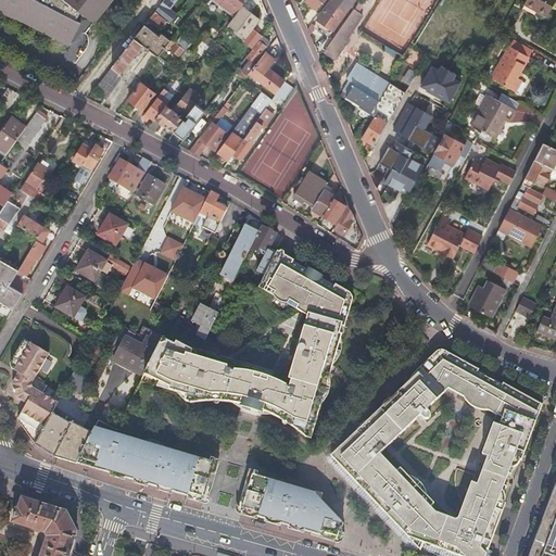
[(0,0),(0,11),(16,20),(17,19),(70,46),(71,42),(80,24),(76,22),(80,13),(90,21),(93,24),(112,0),(0,0)]
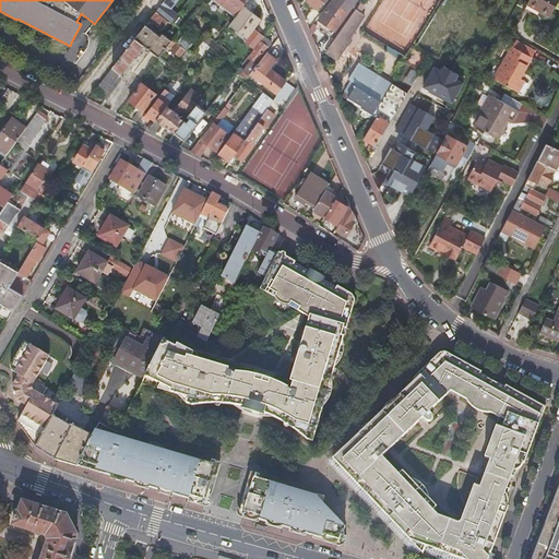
[(167,0),(158,12),(168,19),(179,4),(174,0),(167,0)]
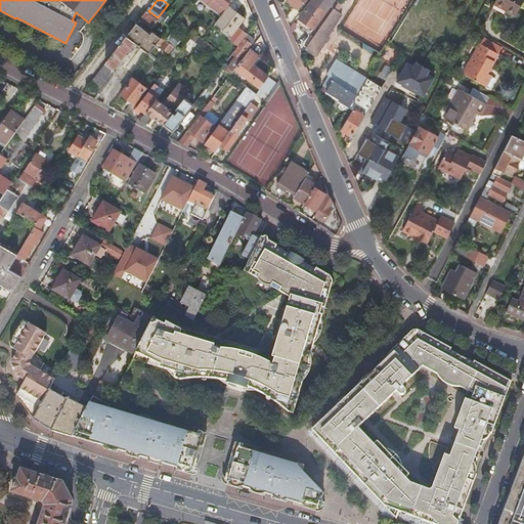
[(223,12),(229,4),(232,0),(217,0),(214,5),(223,12)]
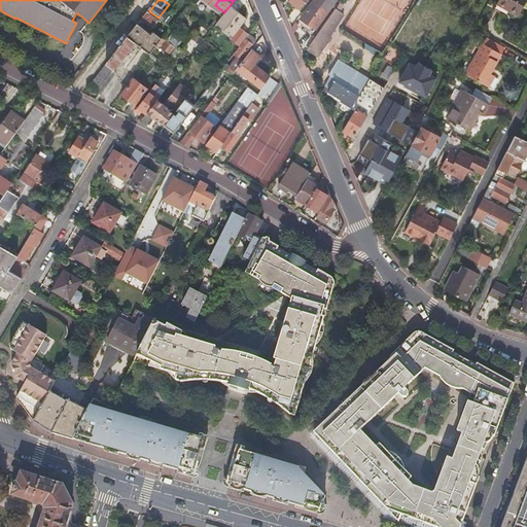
[(289,0),(288,1),(299,8),(305,0),(289,0)]
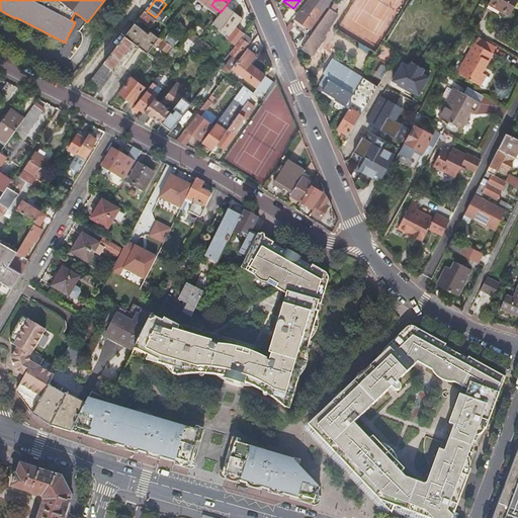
[(306,0),(308,1),(294,18),(310,29),(326,7),(323,5),(326,0),(306,0)]
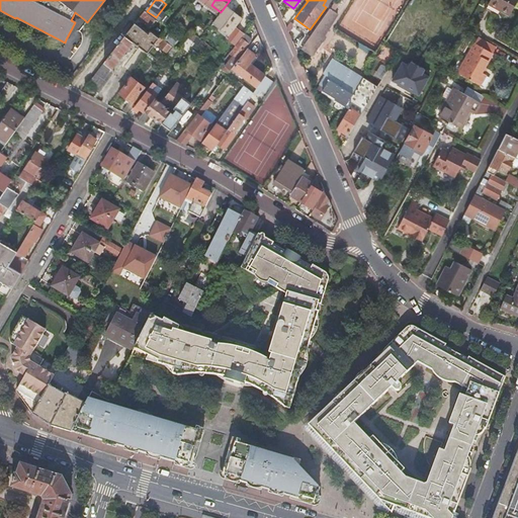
[(498,6),(511,13),(517,0),(491,0),(489,5),(497,9),(498,6)]
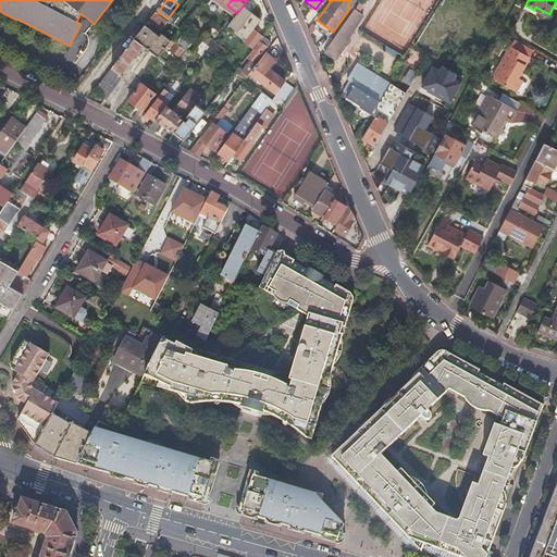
[(247,38),(255,28),(252,27),(260,17),(244,4),(237,13),(230,24),(247,38)]
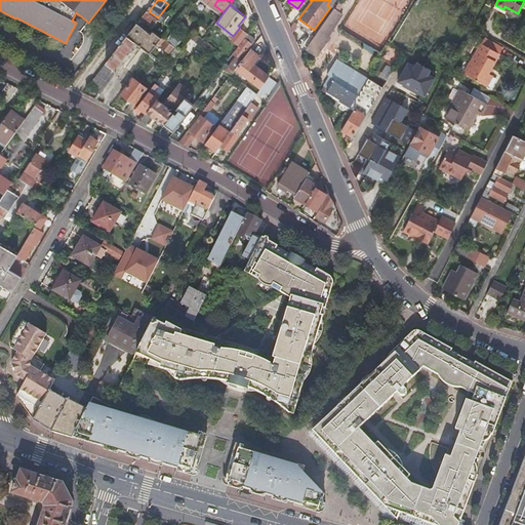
[(333,8),(306,48),(316,56),(330,37),(328,36),(342,14),(333,8)]
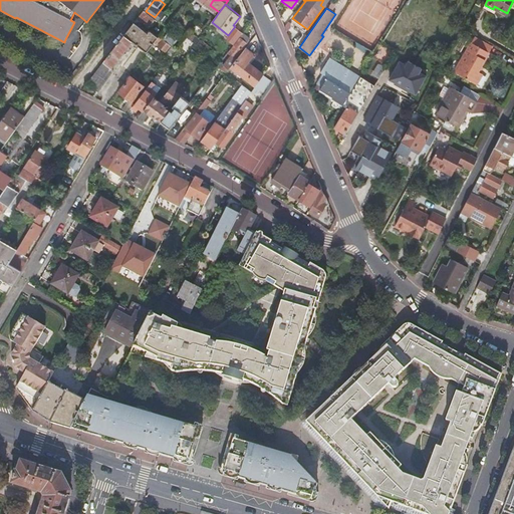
[(144,11),(136,21),(148,30),(156,20),(144,11)]
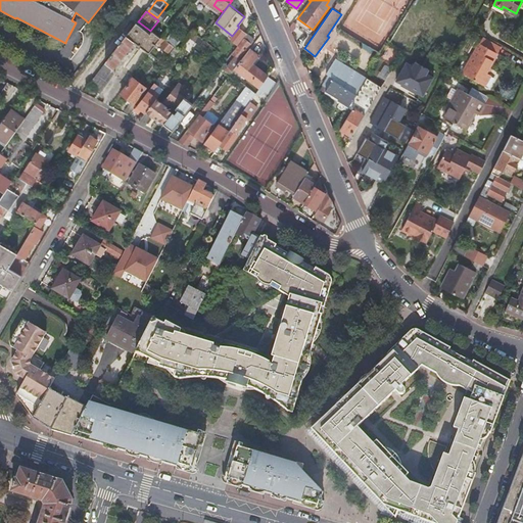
[(69,42),(85,19),(76,12),(72,20),(76,22),(66,40),(69,42)]
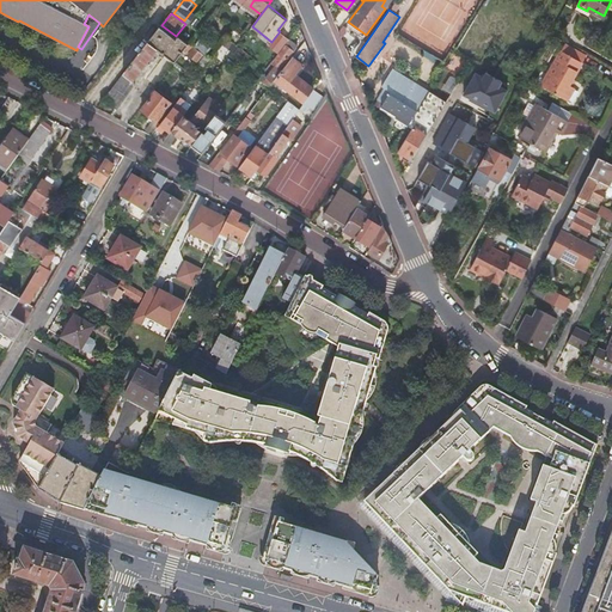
[(477,16),(458,50),(469,56),(478,41),(483,32),(489,22),(477,16)]
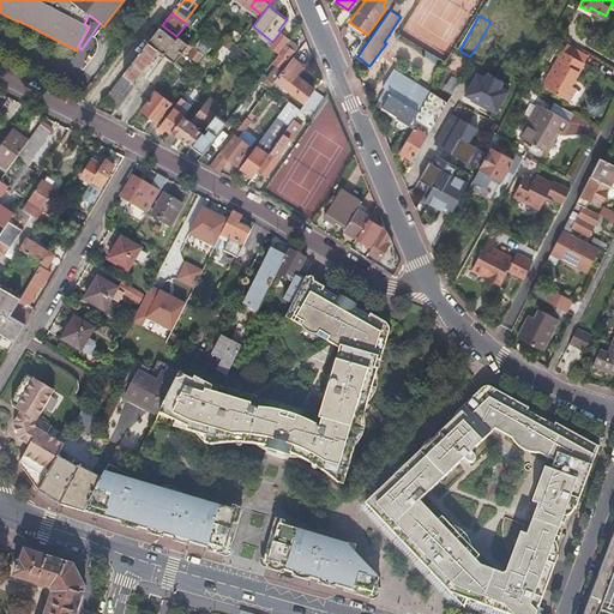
[(158,52),(175,64),(184,52),(188,46),(178,37),(175,40),(160,29),(104,100),(118,110),(137,85),(134,83),(158,52)]
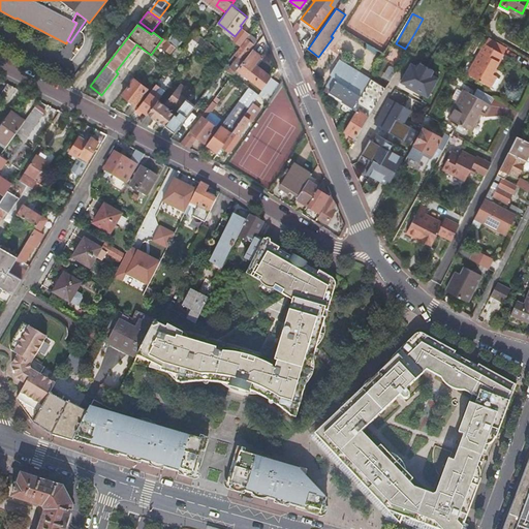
[(236,55),(251,34),(242,27),(235,36),(226,48),(236,55)]
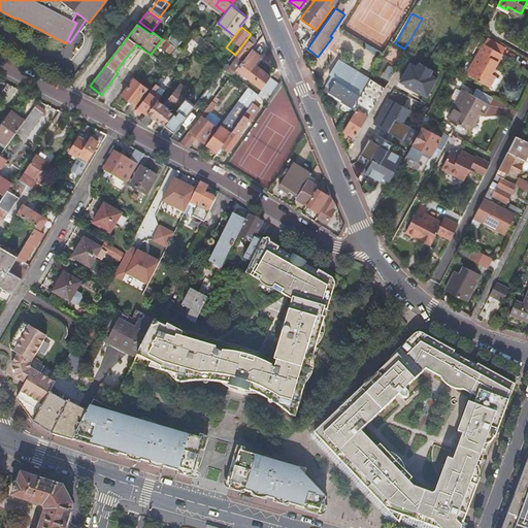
[(178,38),(169,30),(163,37),(173,45),(178,38)]
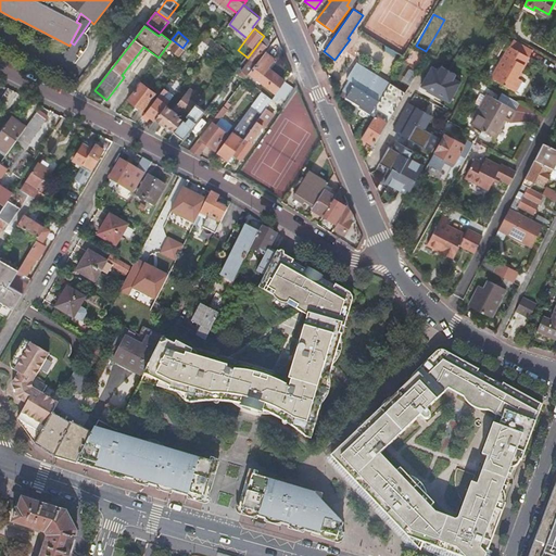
[(270,41),(264,36),(248,58),(251,61),(240,75),(244,79),(245,78),(249,74),(256,64),(254,63),(270,41)]
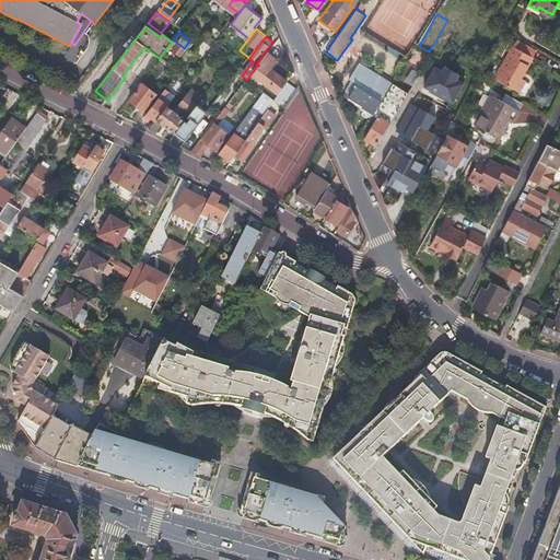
[(172,42),(167,47),(170,48),(171,47),(174,49),(173,50),(179,57),(185,49),(184,48),(173,39),(172,42)]
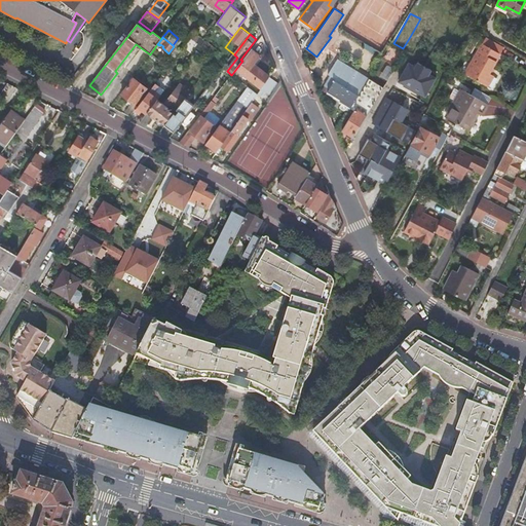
[(490,74),(505,47),(487,37),(466,75),(488,87),(494,76),(490,74)]
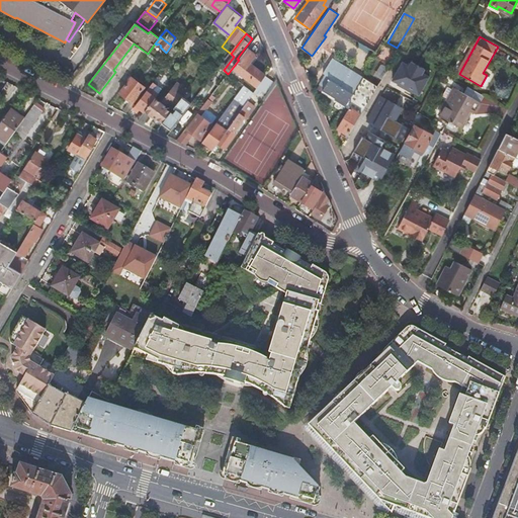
[(258,87),(266,75),(250,64),(256,56),(247,50),(239,60),(232,69),(258,87)]
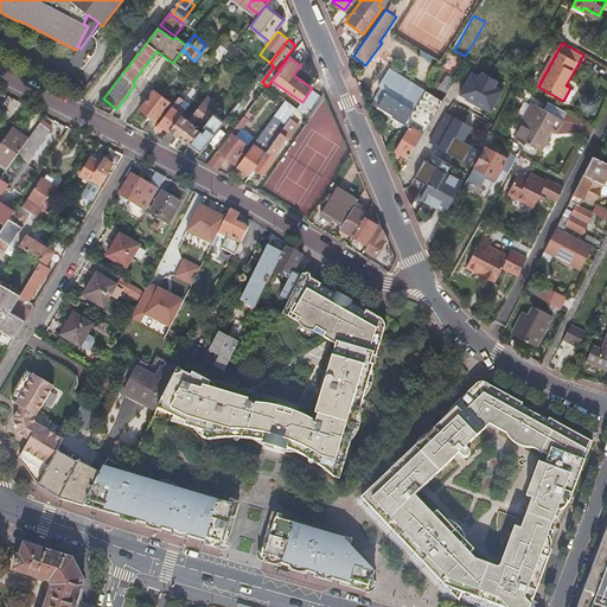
[(374,100),(379,103),(385,94),(387,93),(413,108),(422,93),(391,72),(374,100)]
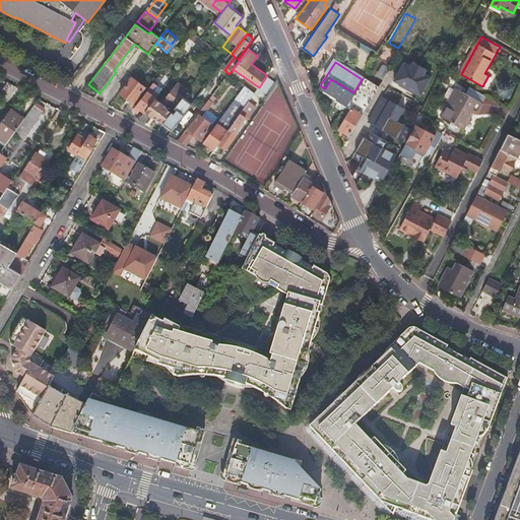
[(414,92),(419,96),(431,77),(424,74),(427,70),(412,62),(410,66),(403,63),(393,81),(399,84),(398,85),(413,94),(414,92)]
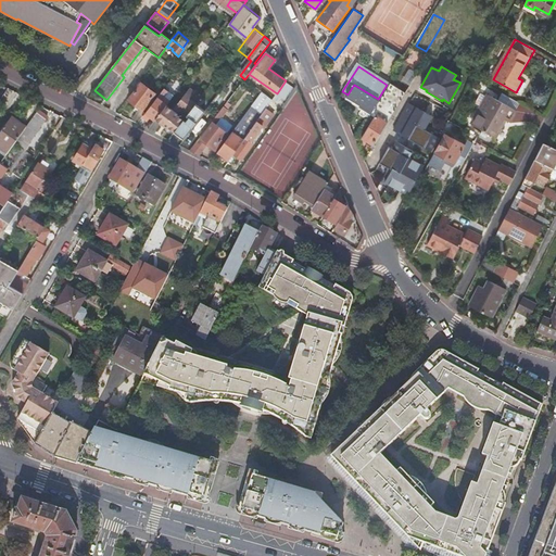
[(277,93),(286,100),(294,87),(286,80),(277,93)]
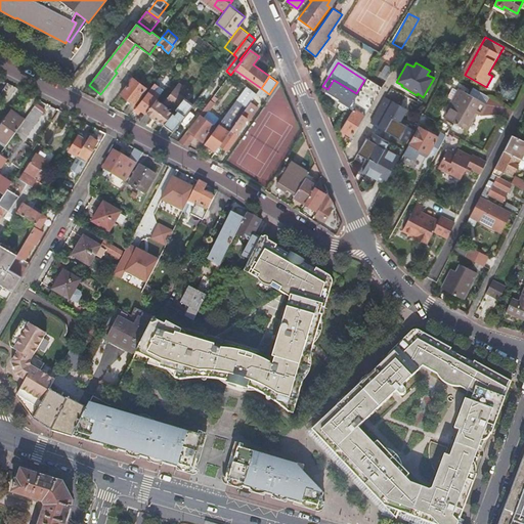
[(443,83),(447,85),(451,78),(447,76),(443,83)]
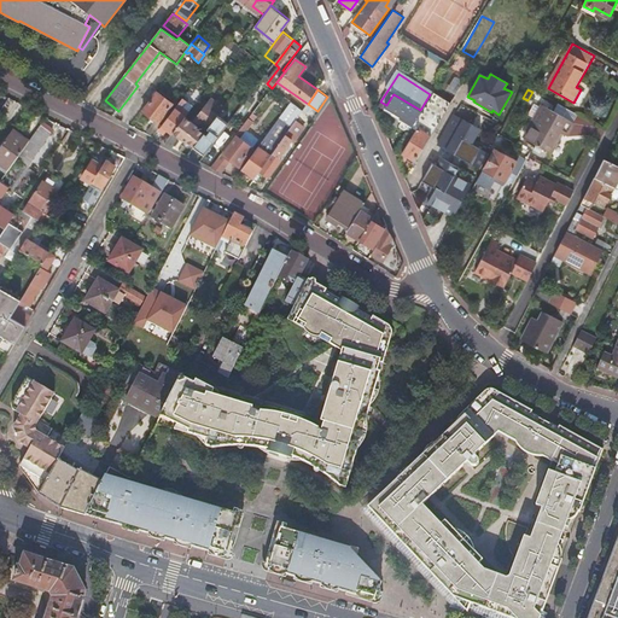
[(144,111),(158,122),(173,104),(157,93),(144,111)]
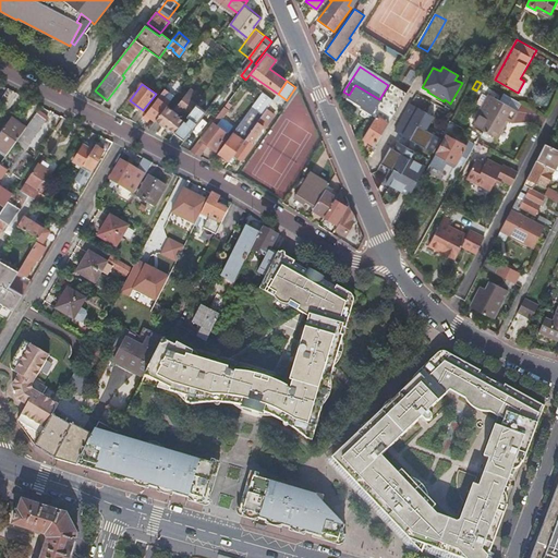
[(169,125),(176,132),(185,119),(179,113),(184,107),(191,112),(196,105),(198,101),(192,97),(196,91),(191,86),(173,109),(168,106),(156,120),(162,123),(164,122),(168,126),(169,125)]
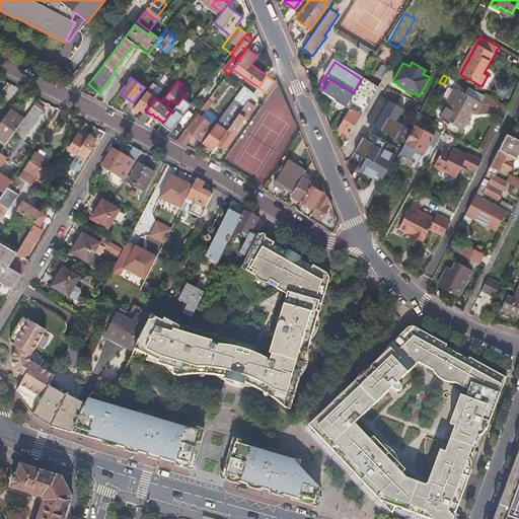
[(343,105),(346,107),(353,95),(329,80),(324,88),(322,92),(337,101),(335,105),(340,108),(343,105)]
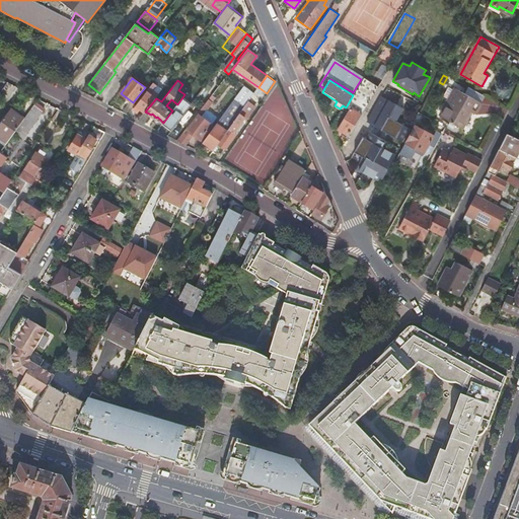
[(338,129),(348,136),(377,90),(376,89),(377,87),(365,80),(364,81),(363,81),(353,95),(346,107),(344,109),(348,112),(338,129)]
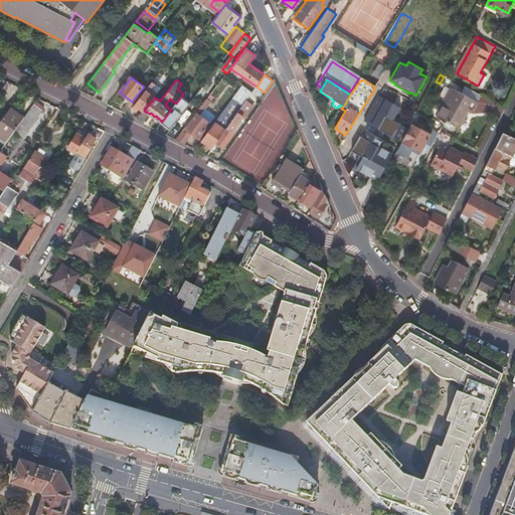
[(135,105),(144,111),(155,98),(157,94),(152,91),(156,86),(152,82),(135,105)]
